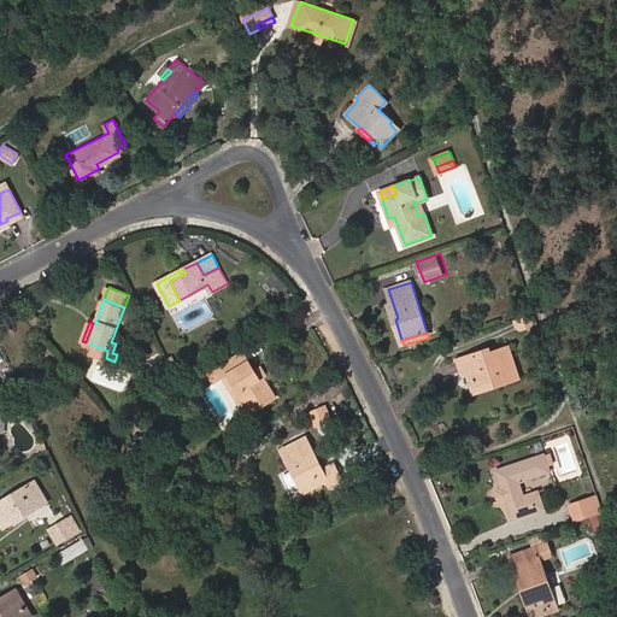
[(117,354),(123,340),(113,336),(111,342),(116,344),(112,353),(117,354)]
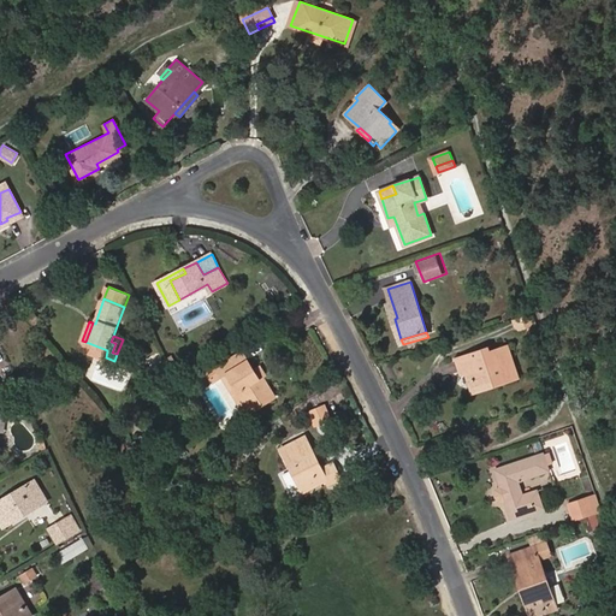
[(509,380),(519,377),(509,347),(489,354),(487,349),(457,359),(462,373),(466,372),(472,369),(478,386),(508,377),(509,380)]
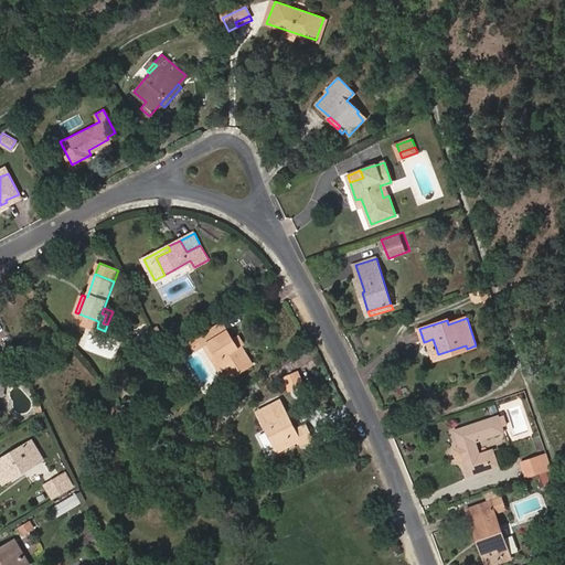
[(238,345),(234,338),(223,320),(199,336),(205,345),(211,342),(224,365),(231,376),(253,363),(241,343),(238,345)]
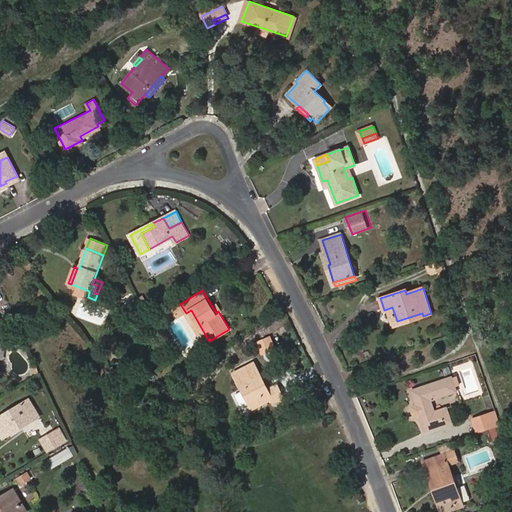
[(135,311),(143,307),(138,298),(131,303),(135,311)]
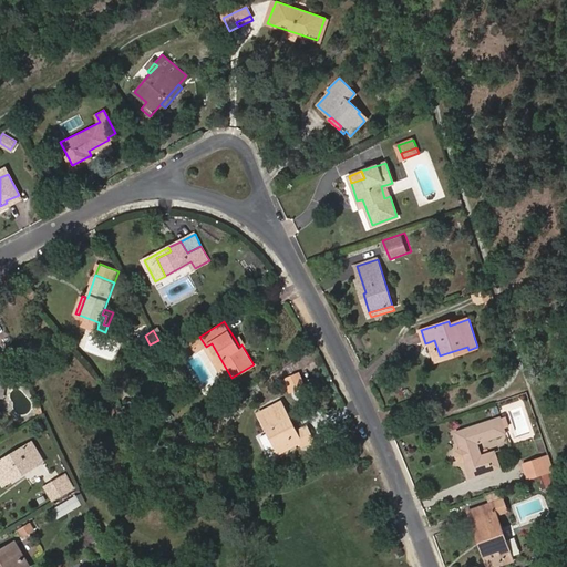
[(150,344),(145,336),(144,334),(138,338),(146,351),(151,348),(150,344)]
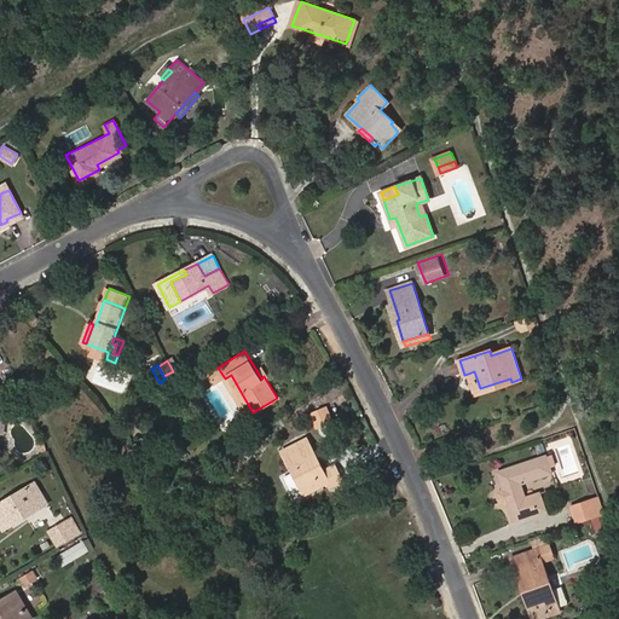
[(264,376),(267,374),(261,365),(256,370),(261,379),(264,376)]
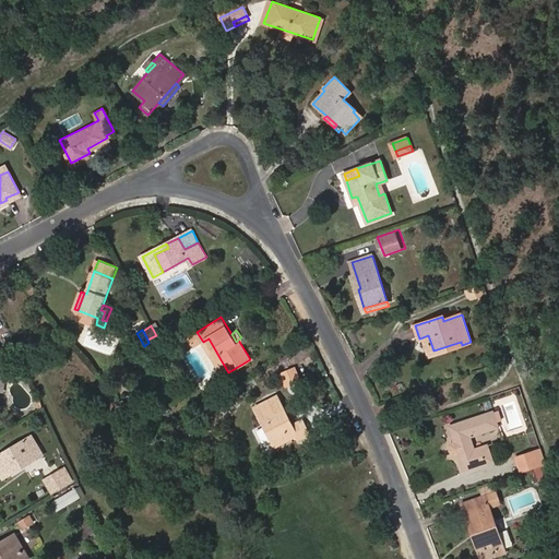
[(203,342),(197,332),(189,337),(194,346),(203,342)]
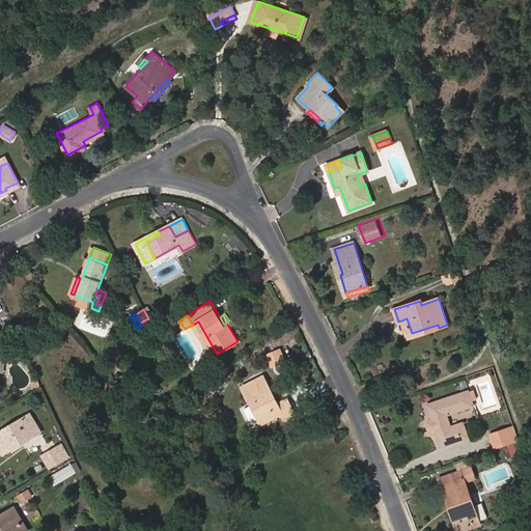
[(401,320),(408,338),(439,328),(438,325),(412,333),(407,318),(401,320)]
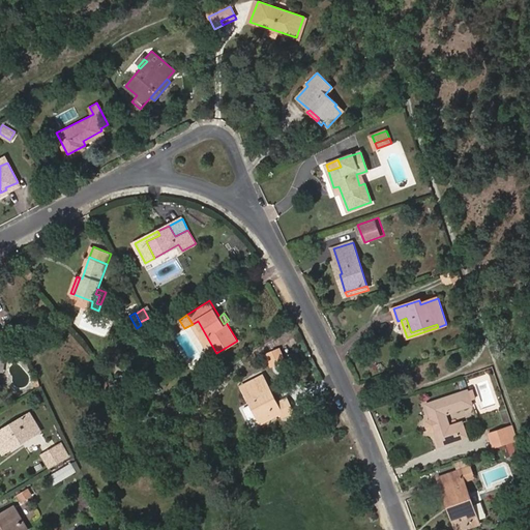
[(193,324),(205,345),(210,343),(198,321),(193,324)]
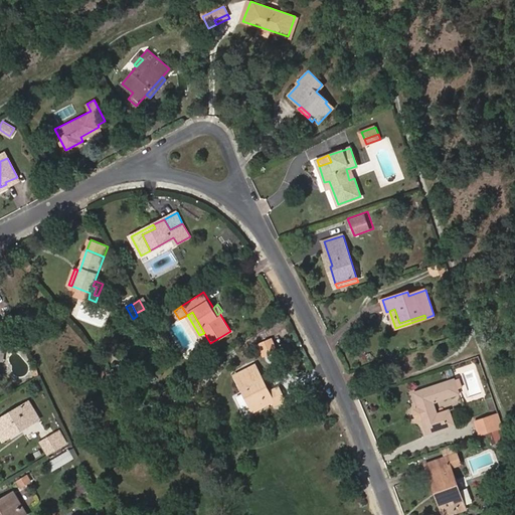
[(278,386),(270,389),(255,363),(236,374),(255,410),(274,400),(277,403),(285,399),(278,386)]
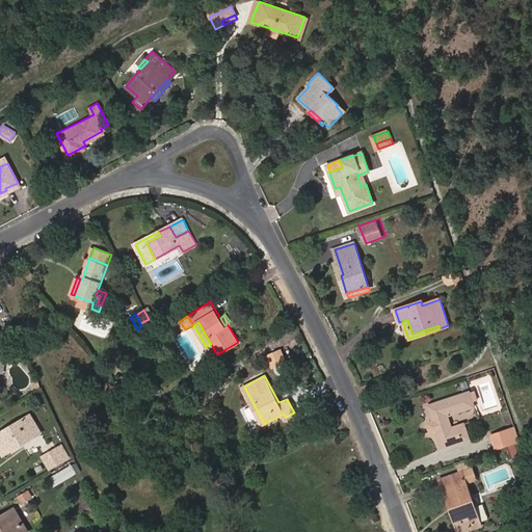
[(452,426),(449,414),(475,405),(470,391),(428,404),(433,421),(432,422),(430,424),(430,426),(430,428),(432,430),(433,431),(435,431),(437,432),(442,446),(464,440),(459,424),(452,426)]
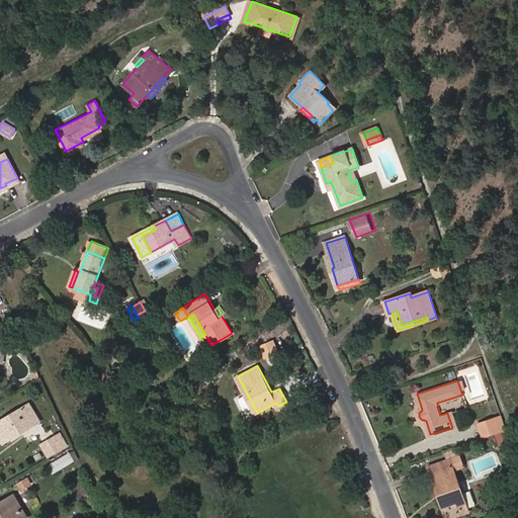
[(33,421),(29,414),(24,407),(0,420),(0,421),(10,439),(27,429),(25,426),(33,421)]
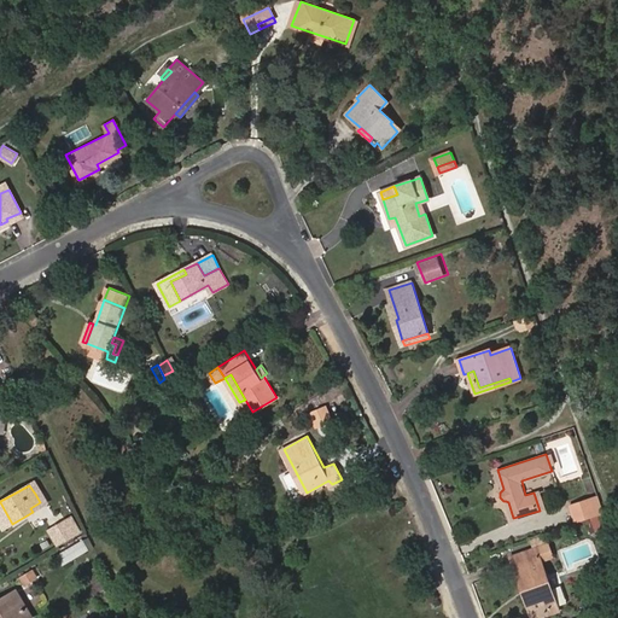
[(33,512),(48,502),(42,489),(35,494),(40,502),(30,508),(33,512)]
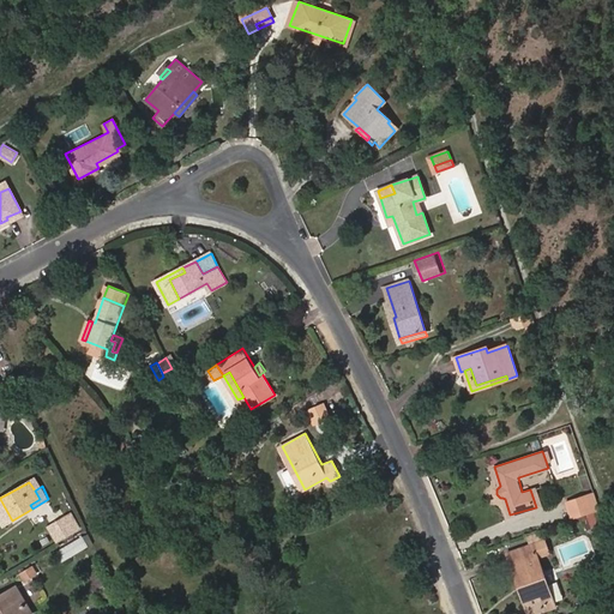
[(536,507),(542,505),(537,487),(530,489),(536,507)]
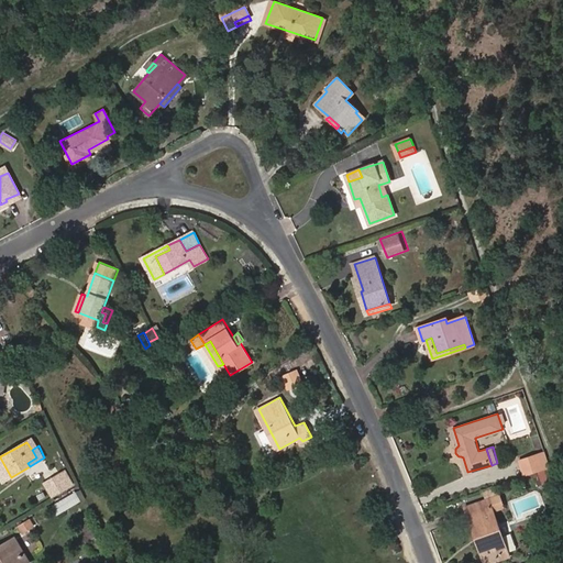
[(550,467),(554,466),(549,451),(541,453),(545,470),(550,467)]
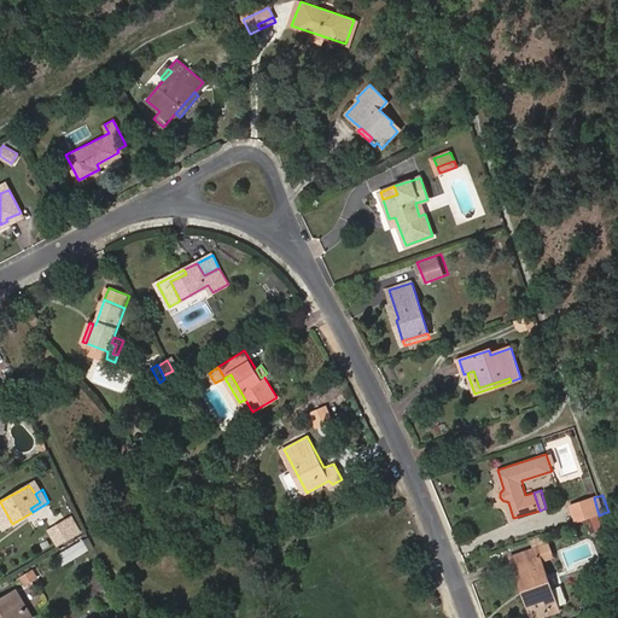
[(594,517),(599,516),(594,497),(573,505),(579,522),(594,517)]
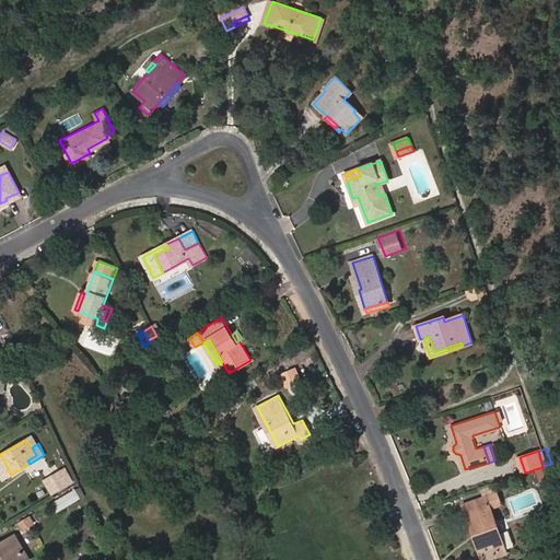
[(543,481),(551,478),(547,465),(543,467),(538,468),(543,481)]
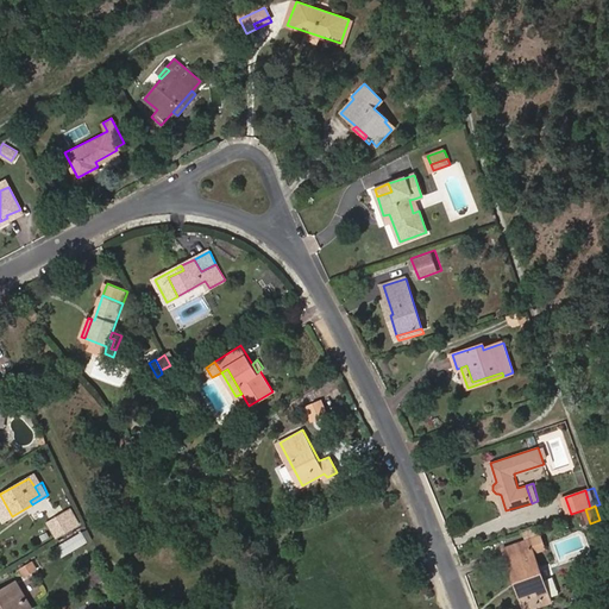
[(75,522),(80,519),(73,507),(68,510),(75,522)]
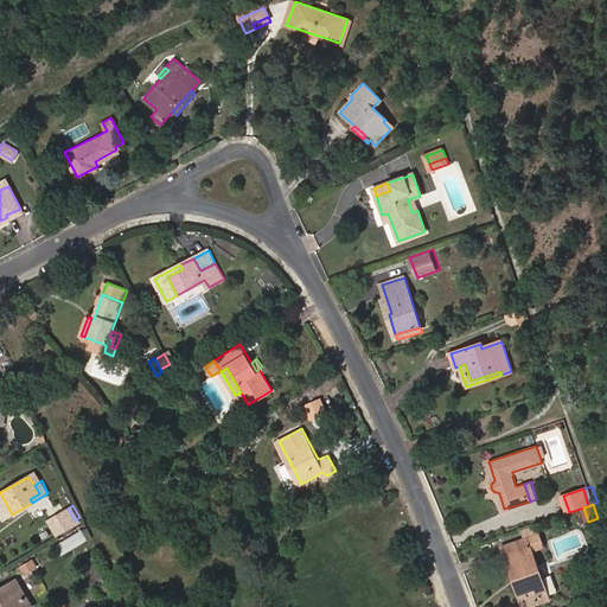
[(76,523),(75,521),(68,509),(51,517),(61,531),(76,523)]
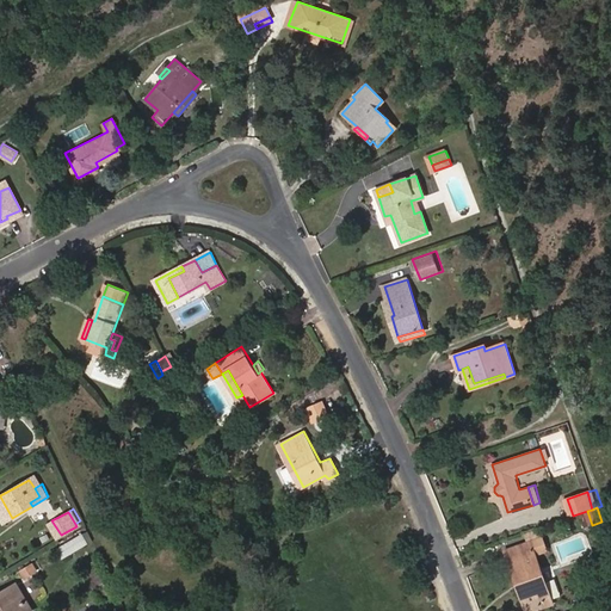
[(542,538),(531,542),(535,554),(547,550),(542,538)]
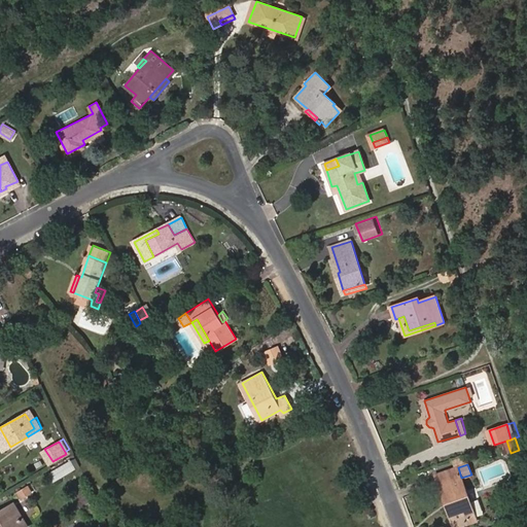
[(457,523),(475,517),(461,478),(458,467),(437,475),(447,503),(451,502),(457,523)]
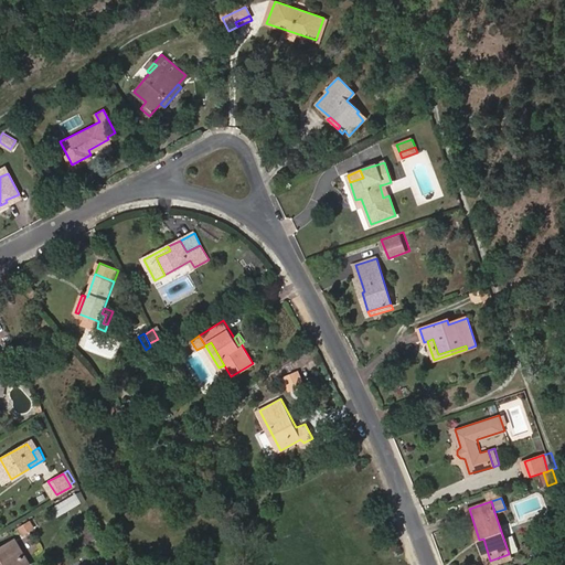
[(487,564),(490,564),(511,558),(509,554),(490,561),(483,539),(479,540),(487,564)]
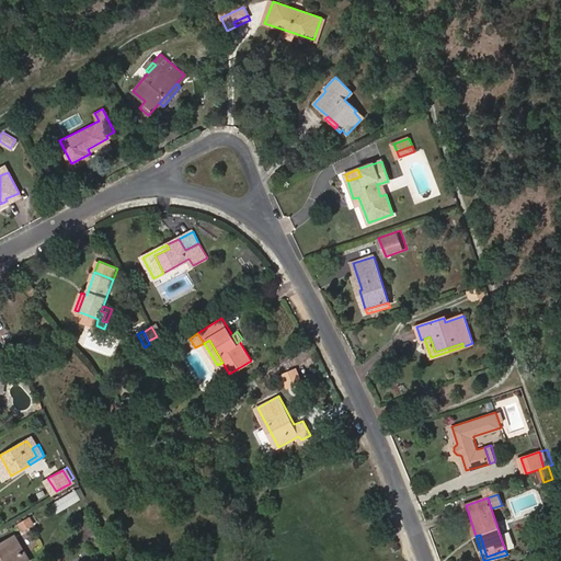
[(30,560),(31,560),(16,536),(13,538),(26,559),(22,560),(30,560)]
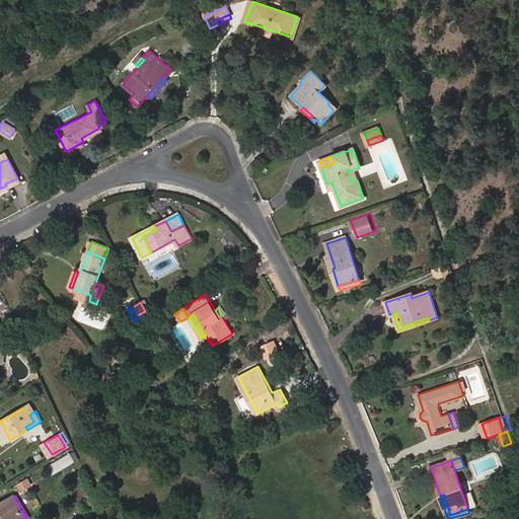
[(0,518),(20,518),(24,517),(12,498),(0,505),(0,518)]
